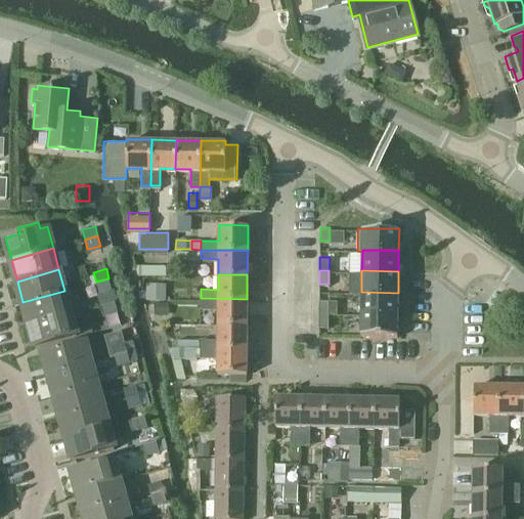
[(96,282),(99,292),(112,288),(108,278),(96,282)]
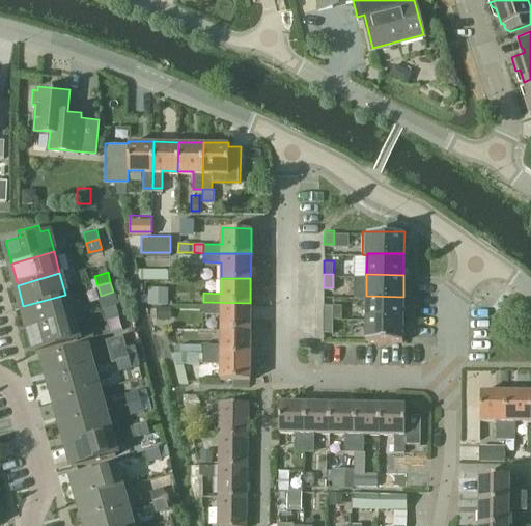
[(167,301),(167,287),(148,287),(148,301),(167,301)]
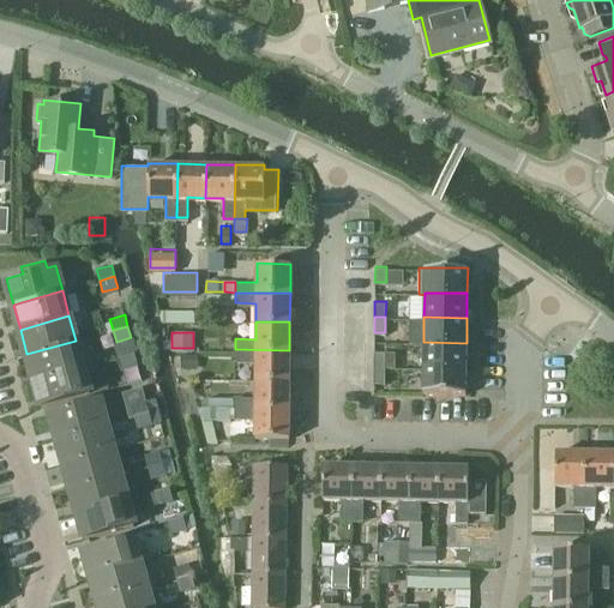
[(34,379),(83,366),(76,341),(26,354),(34,379)]
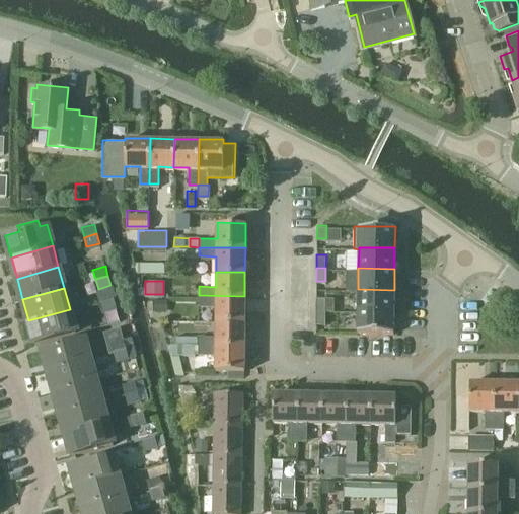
[(358,289),(358,310),(393,310),(394,290),(358,289)]
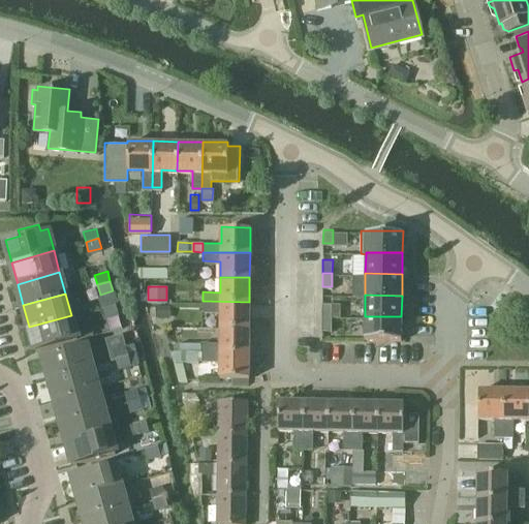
[(220,310),(220,326),(249,327),(249,302),(203,301),(203,310),(220,310)]
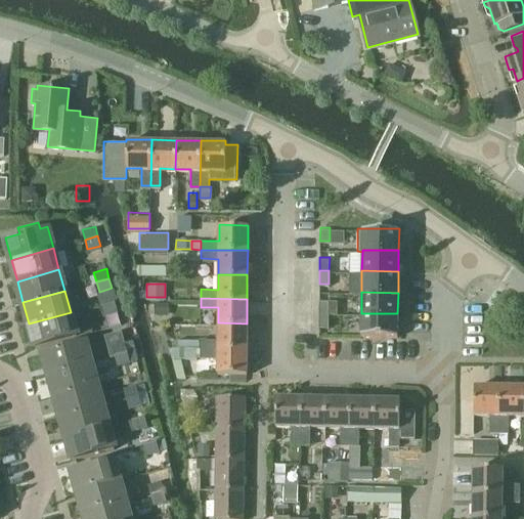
[(319,299),(318,312),(329,312),(329,299),(319,299)]
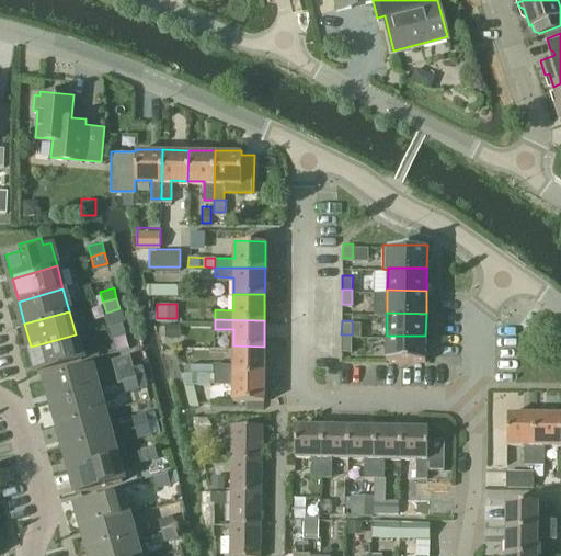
[(126,332),(123,321),(110,325),(112,336),(126,332)]
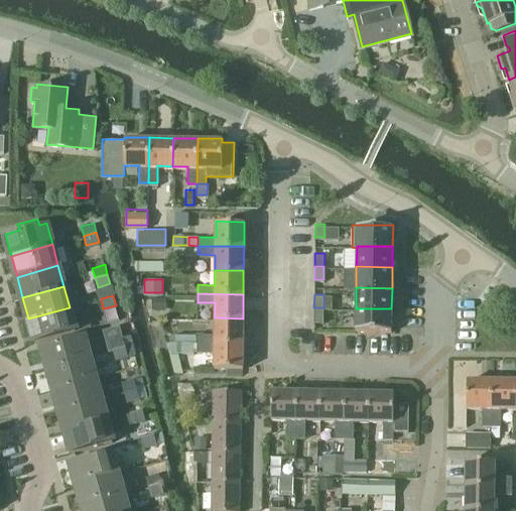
[(165,295),(151,295),(151,307),(152,307),(158,307),(165,307),(165,295)]
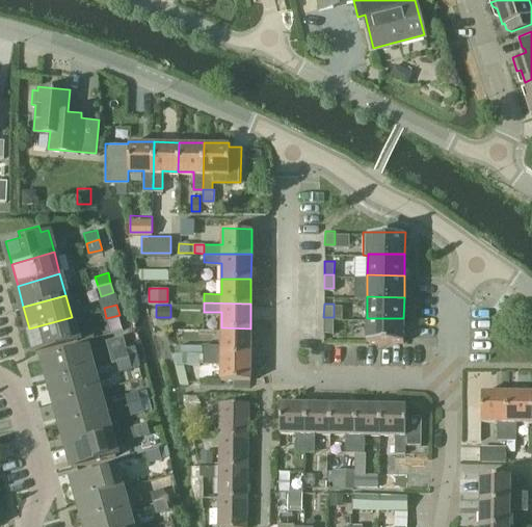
[(29,328),(35,351),(78,340),(72,317),(29,328)]
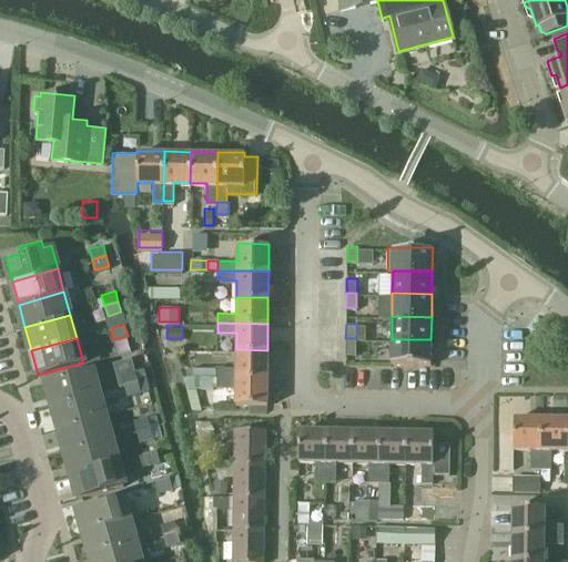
[(345,338),(345,353),(355,353),(356,338),(345,338)]
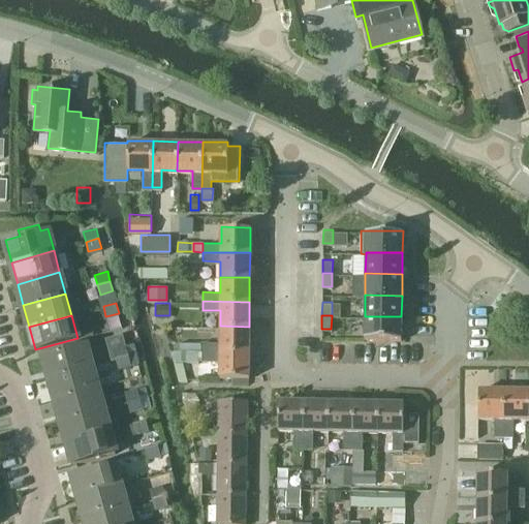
[(365,316),(364,338),(401,338),(401,316),(365,316)]
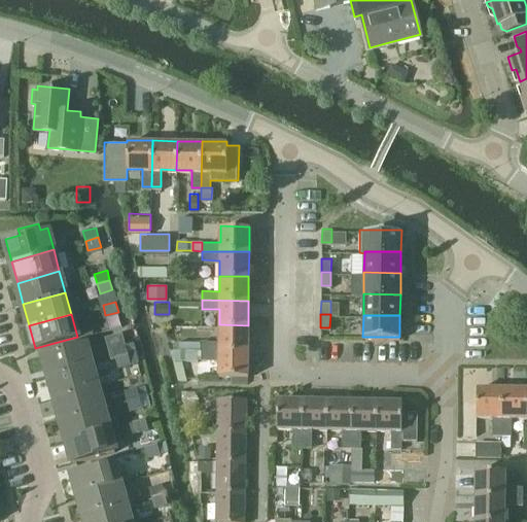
[(248,325),(219,324),(219,340),(202,340),(202,347),(248,348),(248,325)]
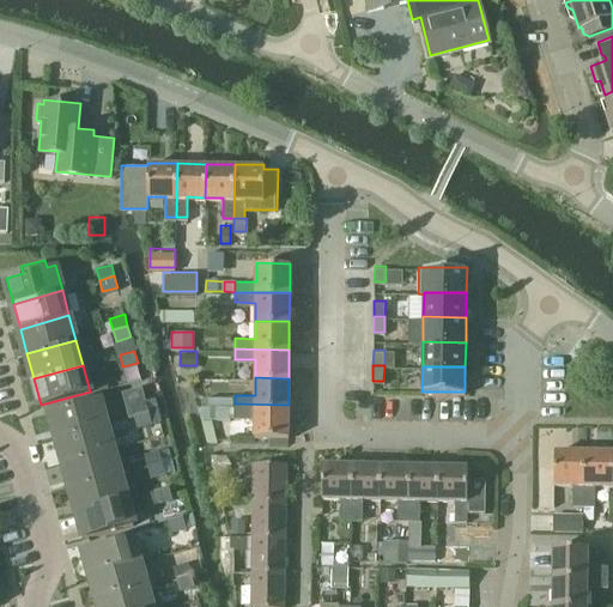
[(98,396),(49,410),(56,436),(105,422),(98,396)]
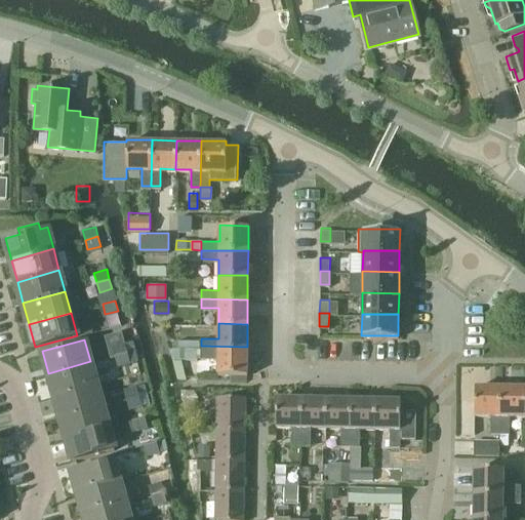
[(125,342),(112,345),(115,355),(127,351),(125,342)]
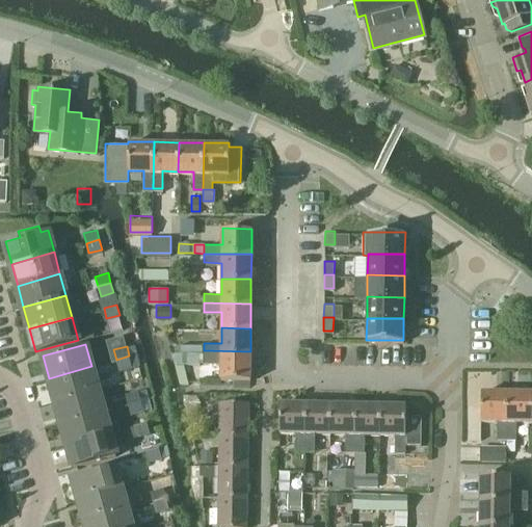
[(178,350),(175,350),(175,362),(203,362),(204,350),(194,350),(181,350),(178,350)]
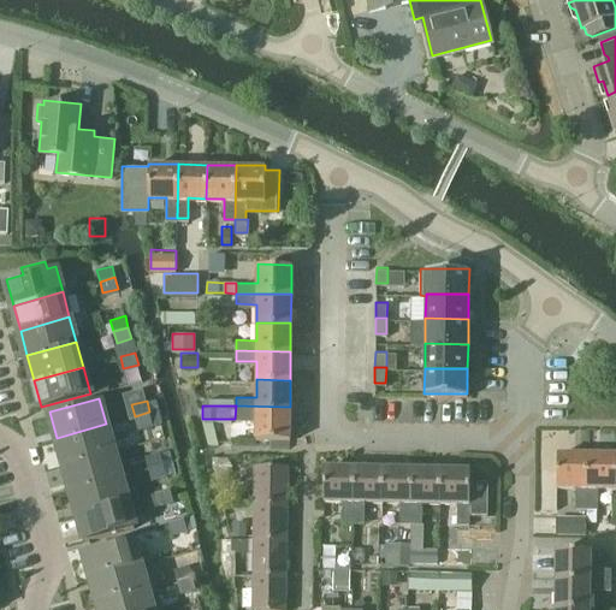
[(290,407),(236,406),(235,419),(256,419),(255,438),(289,438),(290,407)]
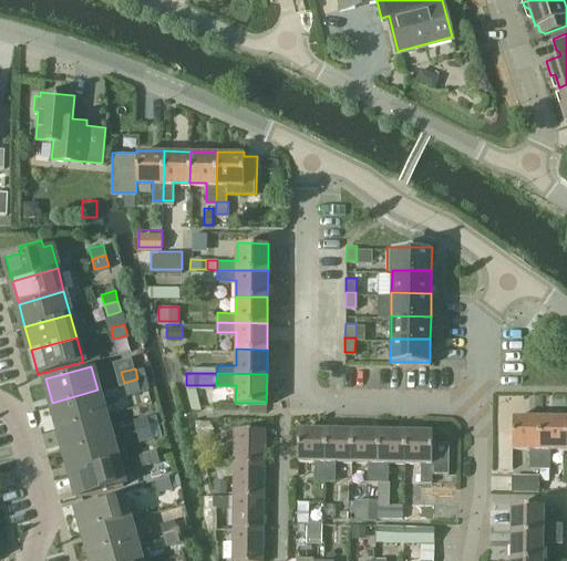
[(137,378),(124,383),(126,393),(141,390),(137,378)]
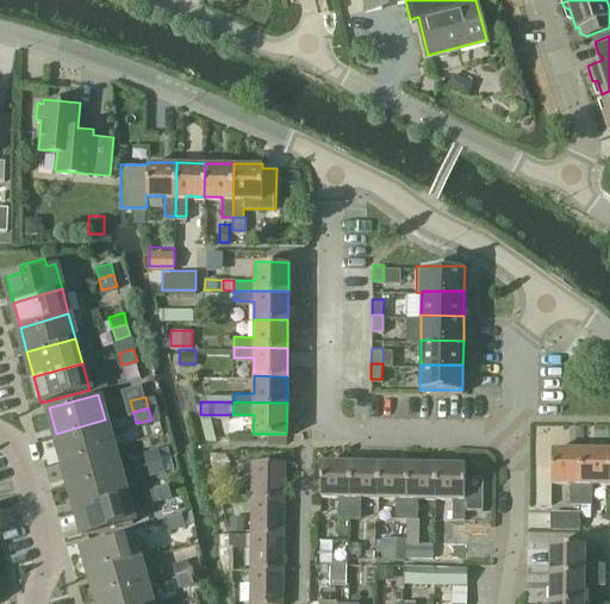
[(56,434),(63,458),(112,444),(105,419),(56,434)]
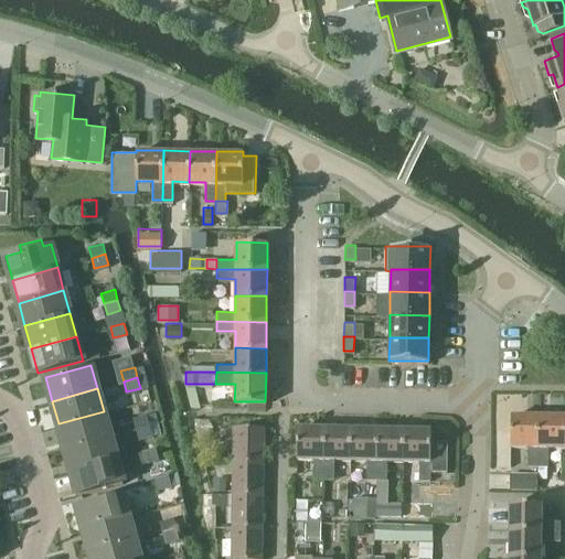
[(104,411),(59,423),(65,447),(109,434),(104,411)]
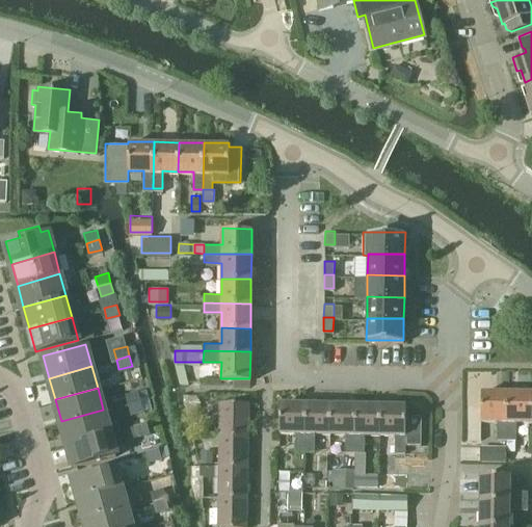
[(138,389),(126,393),(128,402),(141,399),(138,389)]
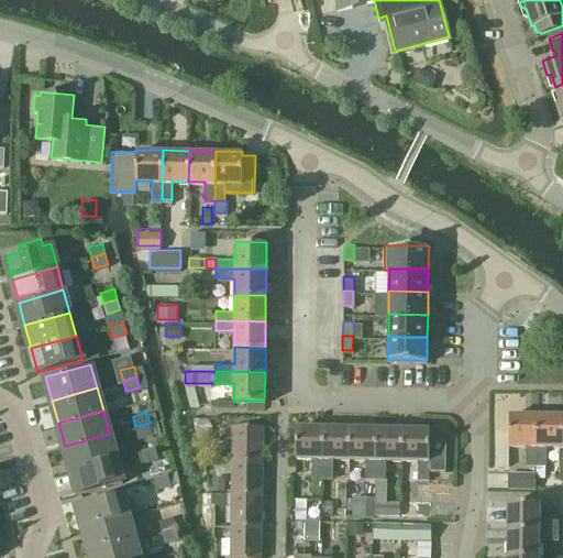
[(536,463),(537,413),(509,413),(509,444),(526,444),(526,463),(536,463)]
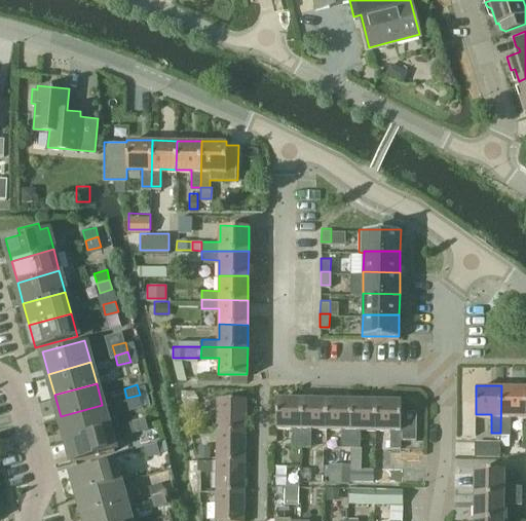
[(525,415),(525,386),(501,385),(500,433),(510,433),(510,414),(525,415)]
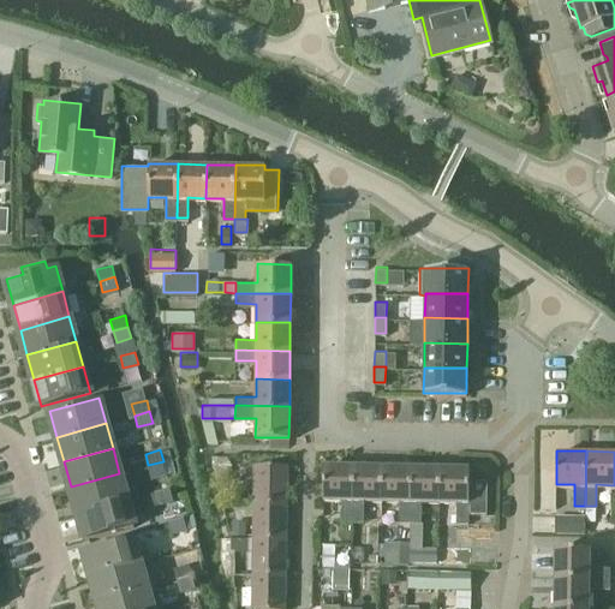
[(236,453),(220,453),(220,466),(236,465),(236,453)]
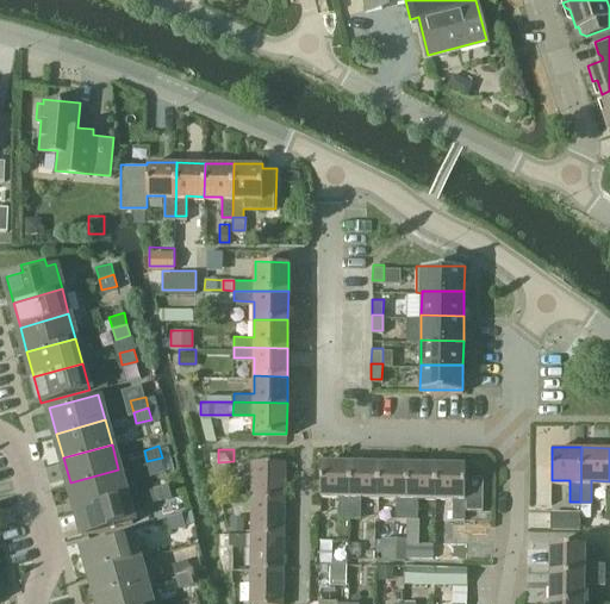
[(147,461),(150,473),(165,468),(162,458),(147,461)]
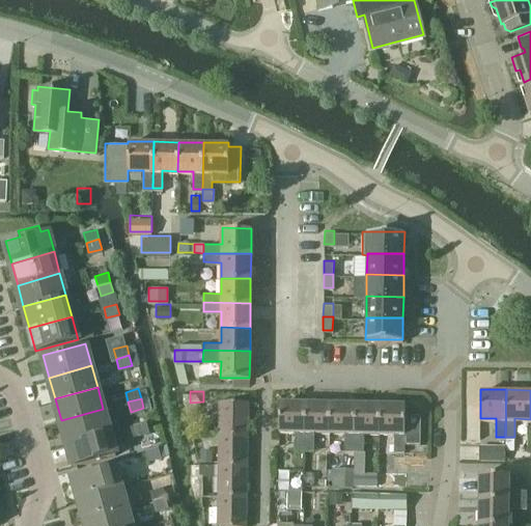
[(219,432),(247,432),(248,400),(220,399),(219,432)]
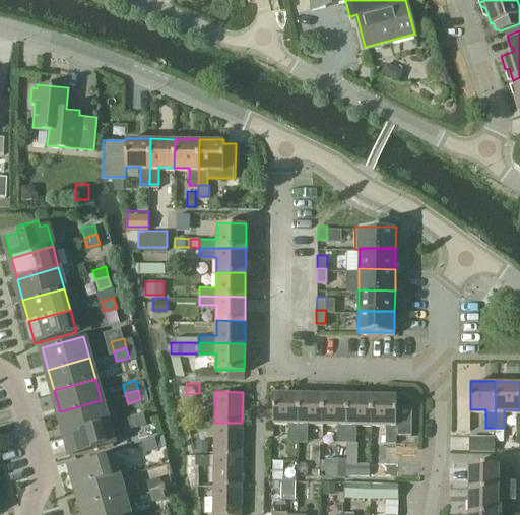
[(298,439),(299,393),(273,392),(273,421),(288,421),(288,439),(298,439)]
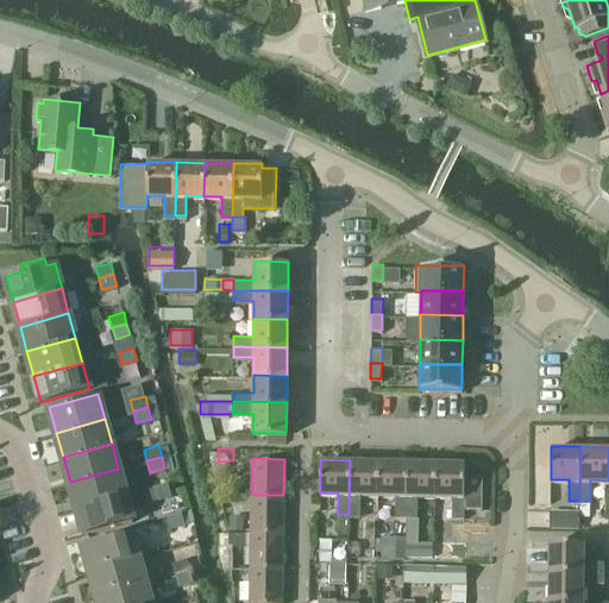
[(377,494),(378,460),(350,460),(349,514),(359,514),(359,494),(377,494)]
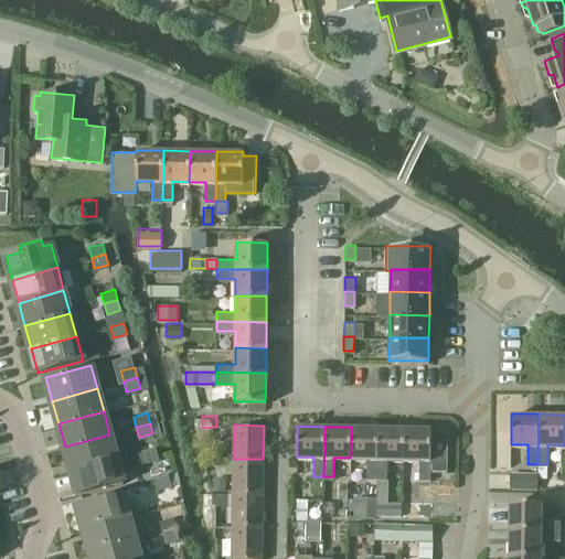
[(377,428),(351,427),(350,458),(366,458),(366,477),(376,477),(377,428)]
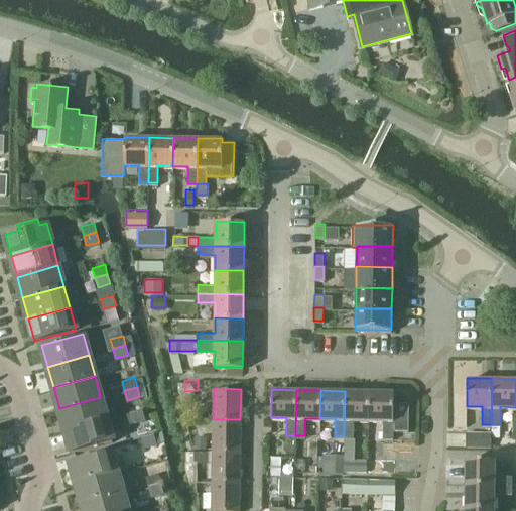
[(368,419),(368,391),(345,391),(344,436),(353,436),(353,419),(368,419)]
